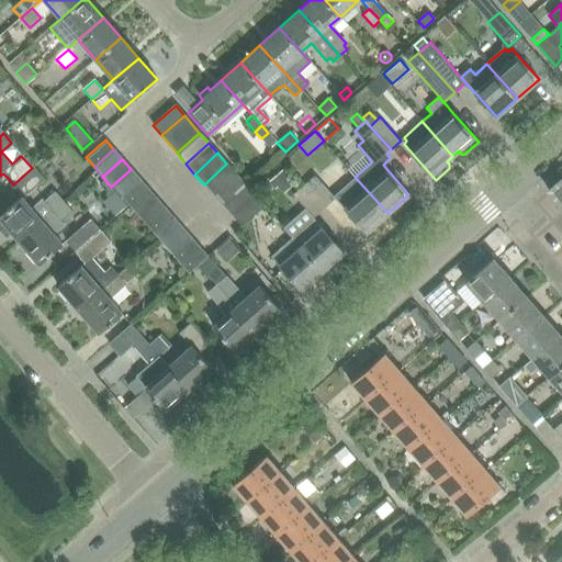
[(204,184),(212,194),(235,173),(226,164),(204,184)]
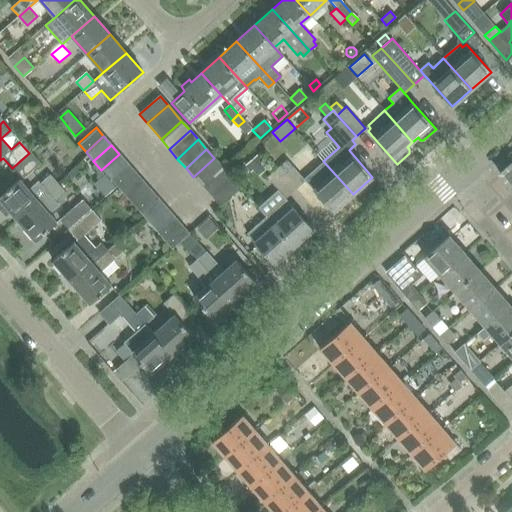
[(29,153),(12,168),(21,179),(39,164),(29,153)]
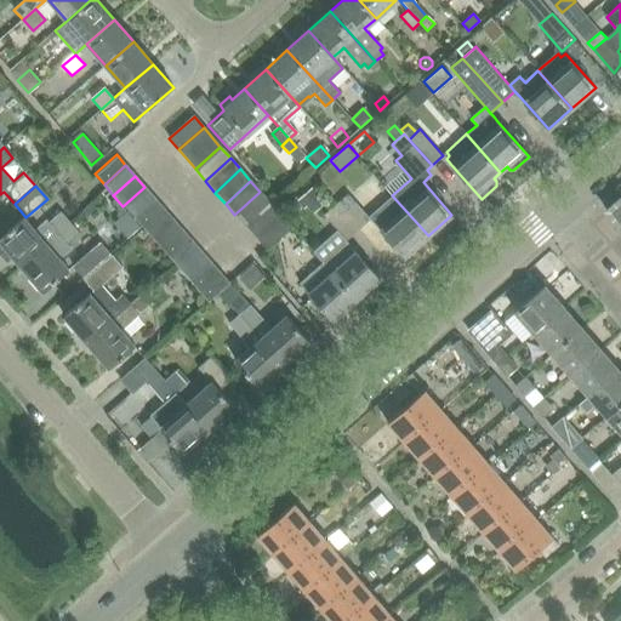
[(123,206),(132,216),(154,198),(144,187),(123,206)]
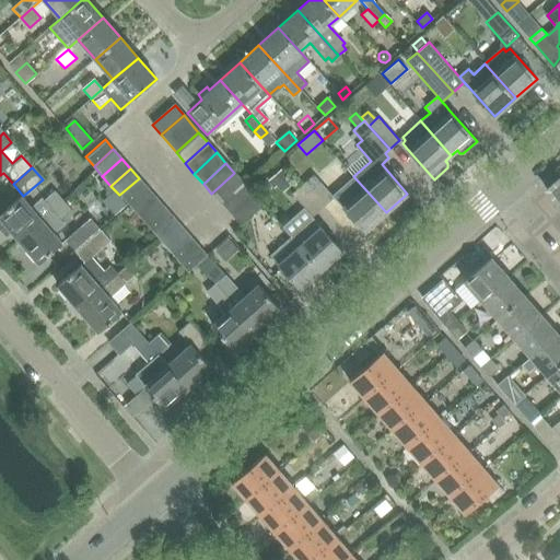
[(282,170),(270,181),(282,194),(294,183),(282,170)]
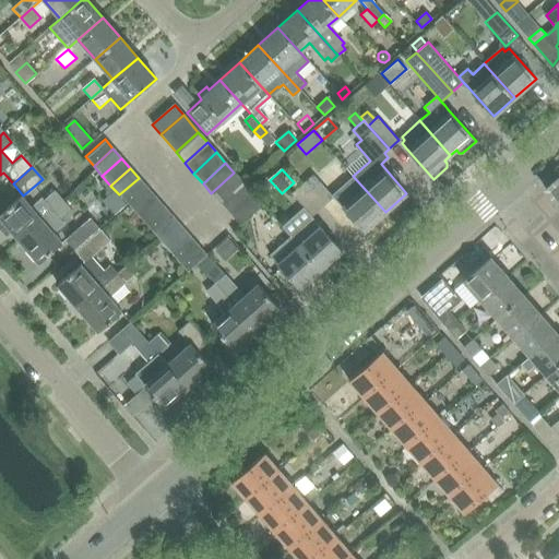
[(211,193),(221,204),(244,183),(234,173),(211,193)]
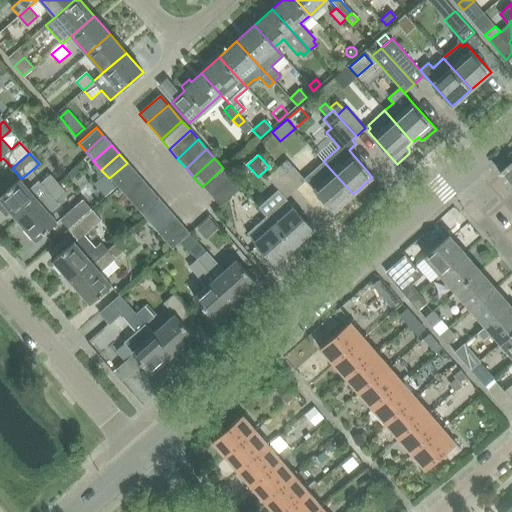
[(286,159),(276,168),(295,189),(305,180),(286,159)]
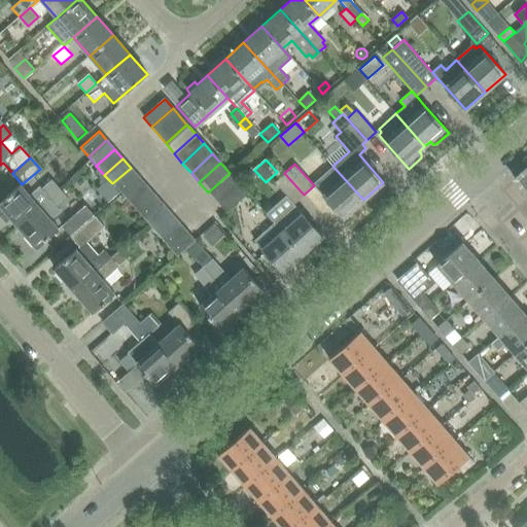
[(363,200),(332,166),(315,181),(320,186),(317,189),(343,218),(363,200)]
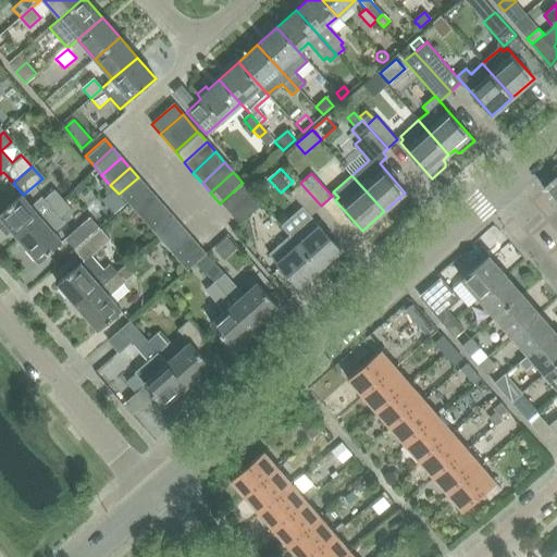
[(119,194),(127,205),(147,187),(138,177),(119,194)]
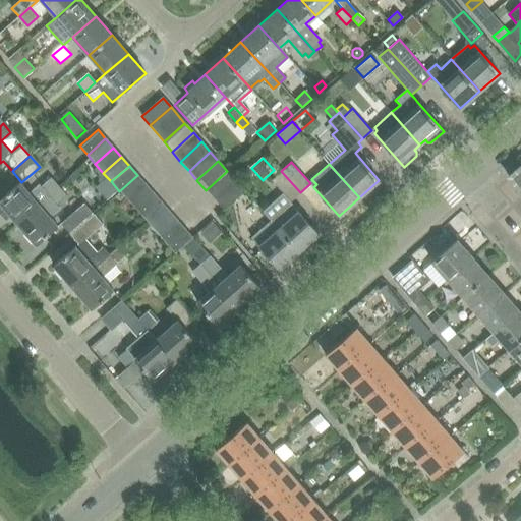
[(520,166),(509,177),(520,190),(520,166)]
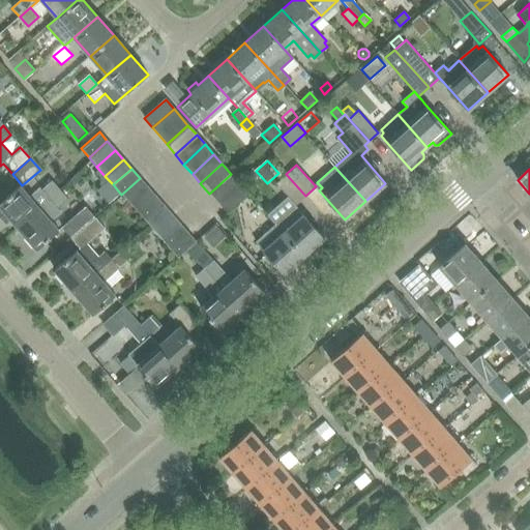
[(209,194),(217,203),(239,183),(234,178),(231,174),(209,194)]
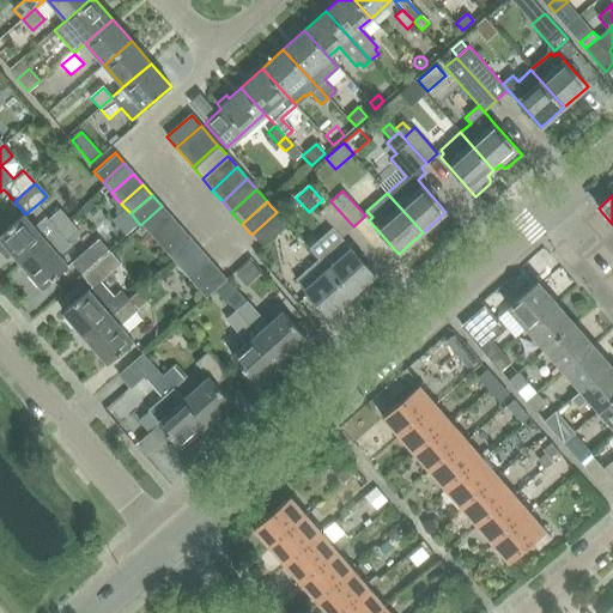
[(353,226),(331,201),(319,211),(334,229),(341,237),(353,226)]
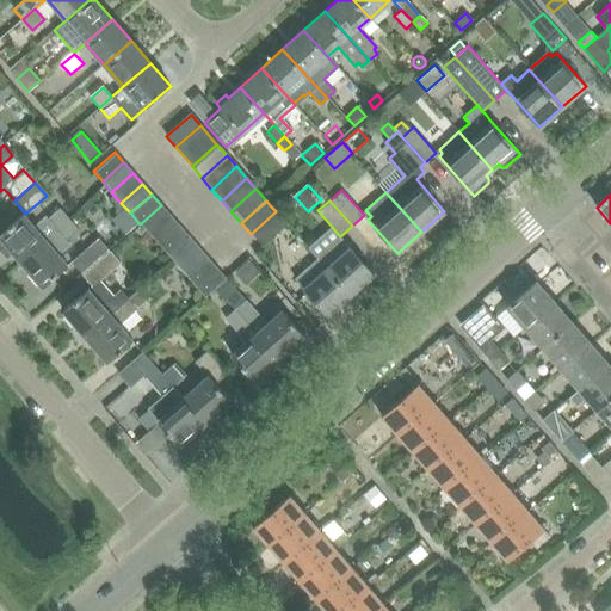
[(140,224),(148,234),(170,216),(161,205),(140,224)]
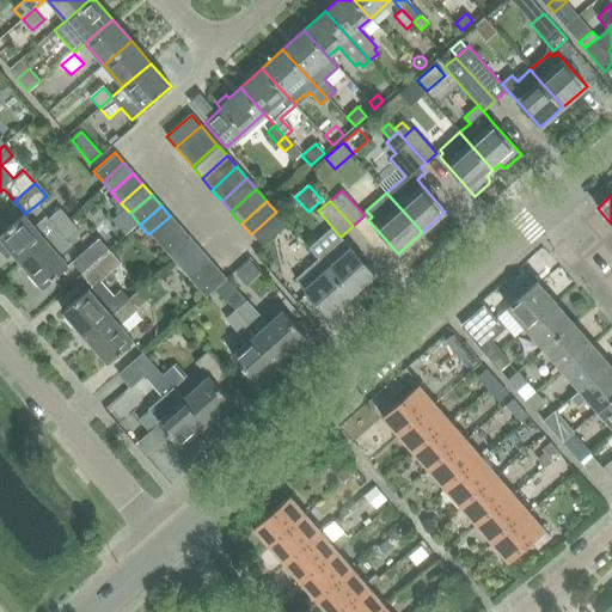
[(24,215),(10,227),(5,221),(0,226),(0,249),(7,257),(12,254),(20,262),(67,221),(57,210),(49,219),(46,215),(32,226),(24,215)]
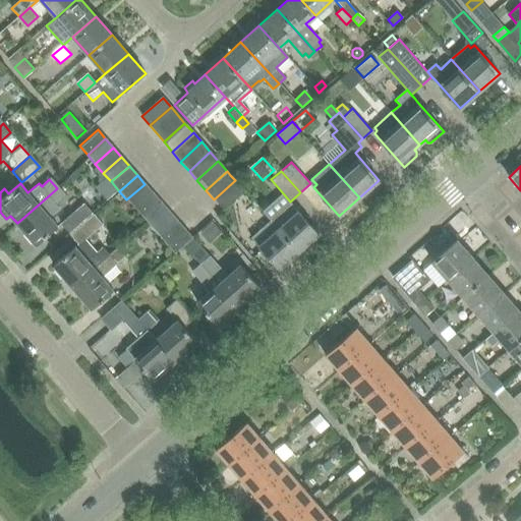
[(235,180),(214,199),(222,210),(243,191),(235,180)]
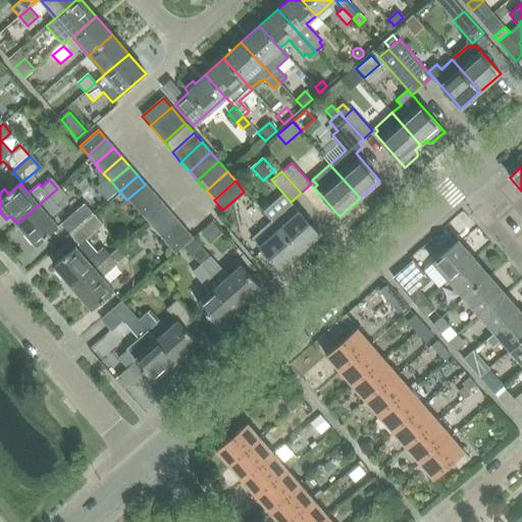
[(126,200),(134,208),(152,193),(145,185),(126,200)]
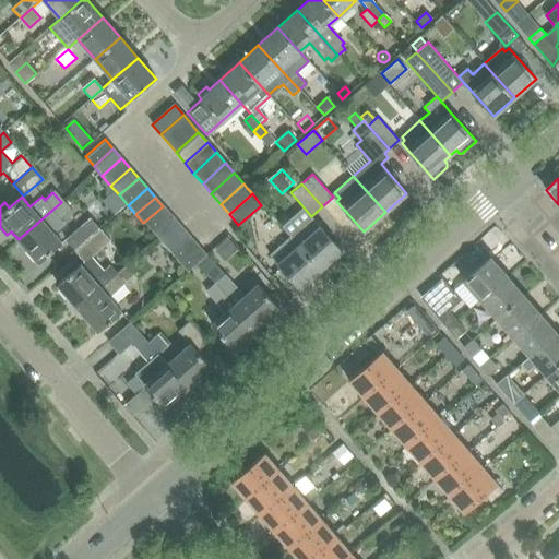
[(61,202),(19,239),(39,263),(62,244),(52,232),(63,222),(61,218),(69,211),(61,202)]
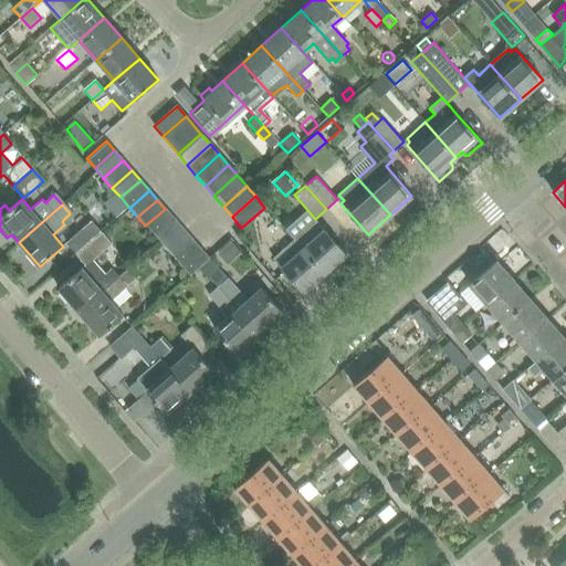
[(145,226),(154,236),(174,219),(165,209),(145,226)]
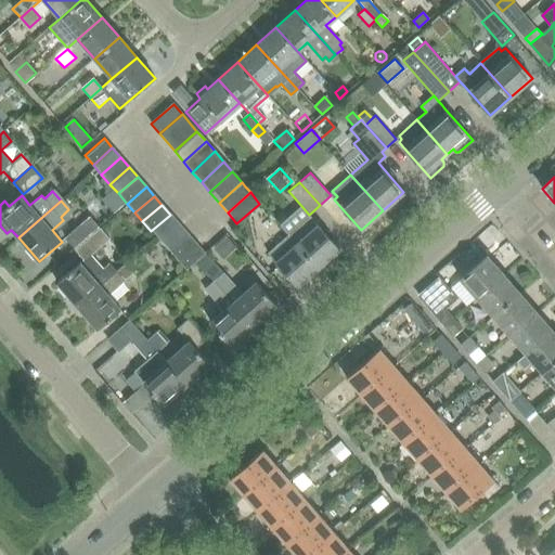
[(151,231),(159,241),(178,224),(170,215),(151,231)]
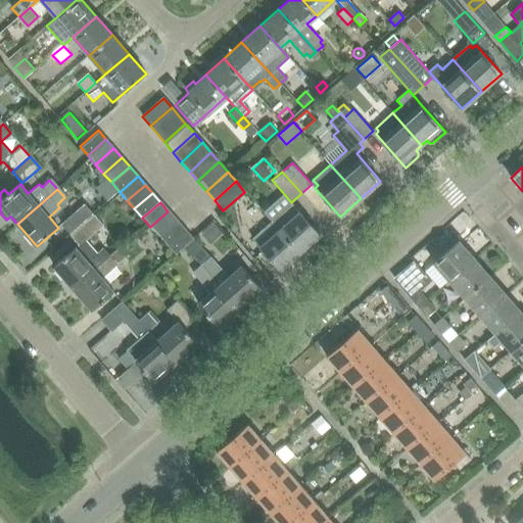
[(292,202),(272,220),(299,252),(320,235),(292,202)]
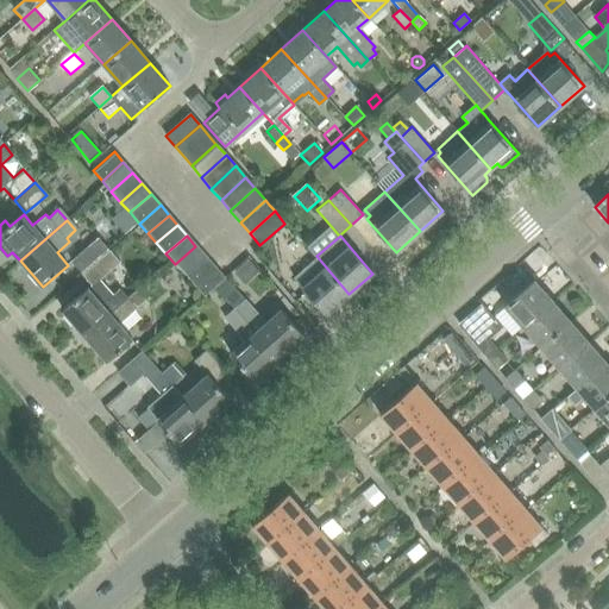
[(175,264),(184,275),(205,257),(195,246),(175,264)]
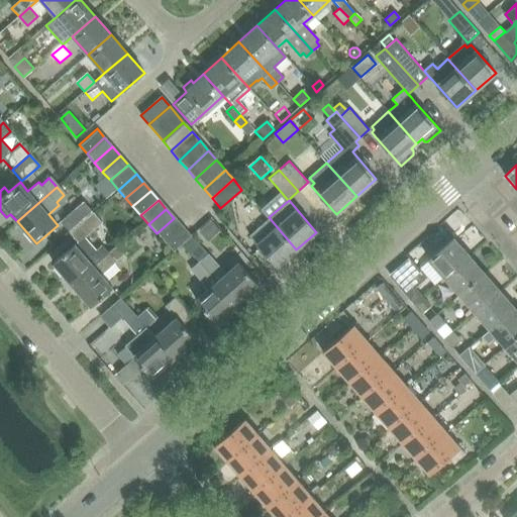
[(67,233),(76,243),(77,244),(85,237),(100,224),(90,213),(67,233)]
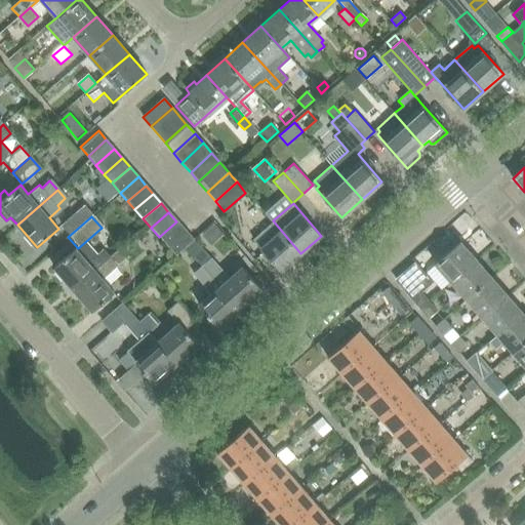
[(300,253),(273,220),(253,238),(282,271),(300,253)]
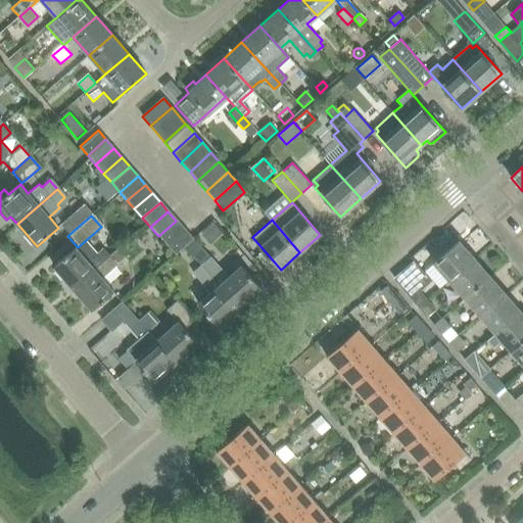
[(158,236),(167,245),(184,230),(176,221),(158,236)]
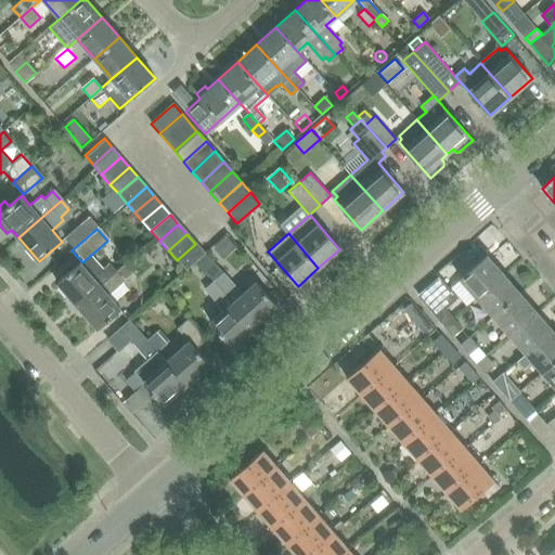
[(195,244),(177,260),(185,270),(195,260),(204,254),(195,244)]
